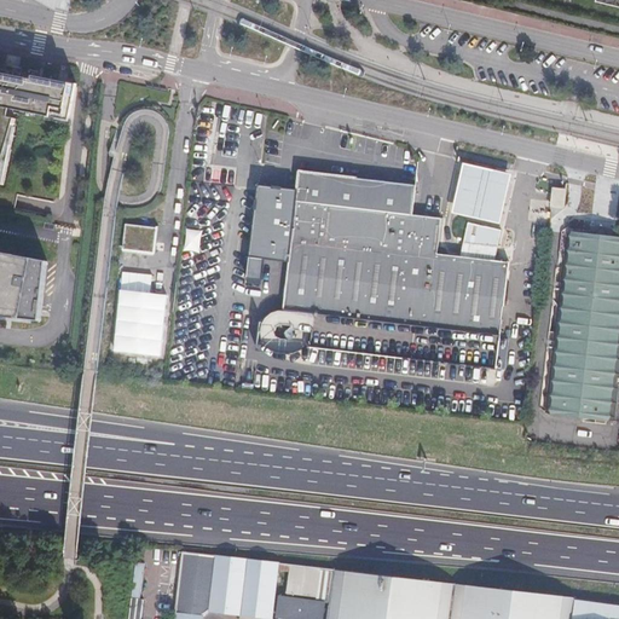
[(11,111),(71,125),(79,87),(79,85),(0,69),(0,187),(7,190),(19,131),(16,128),(18,121),(10,119),(11,111)]
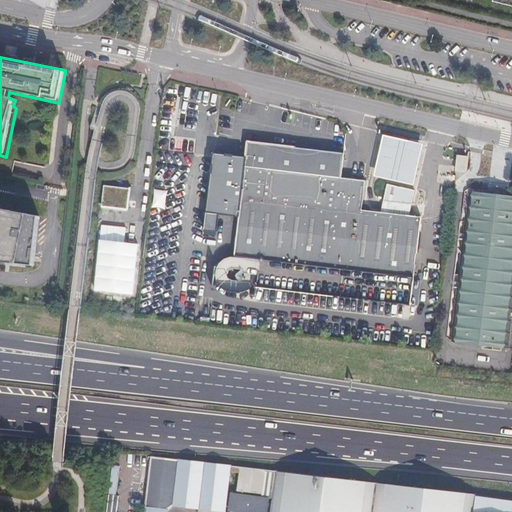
[(423,145),(383,136),(373,177),(414,186),(423,145)]
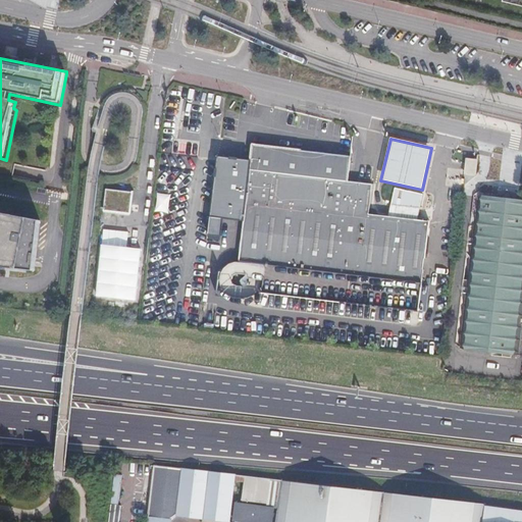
[(243,222),(238,262),(233,265),(230,271),(231,276),(233,281),(239,286),(245,290),(252,289),(257,284),(261,280),(260,286),(419,306),(426,307),(428,282),(421,281),(429,221),(417,220),(387,217),(368,214),(372,185),(347,181),(350,157),(252,145),(250,162),(217,158),(210,218),(243,222)]
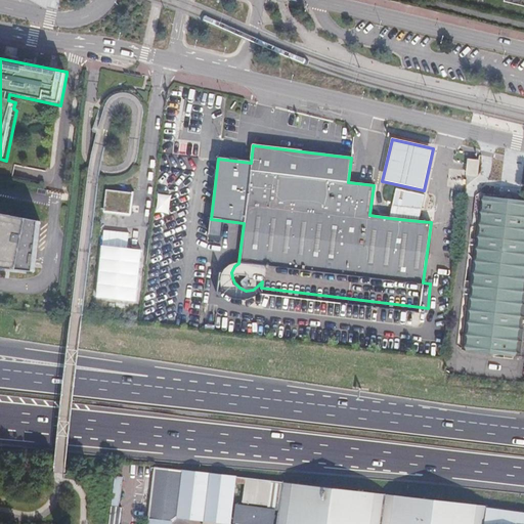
[(469,160),(467,184),(476,177),(478,161),(469,160)]
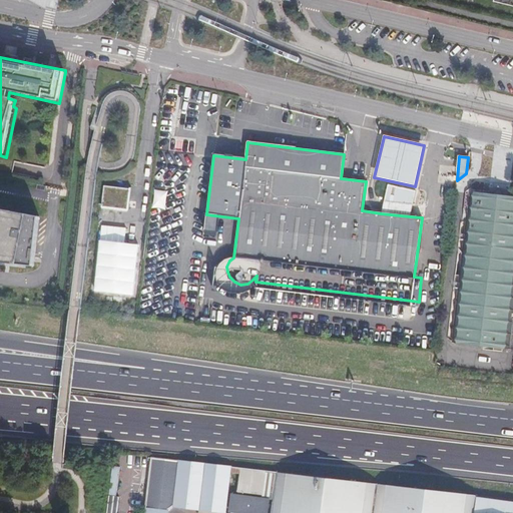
[(388,185),(381,213),(410,216),(415,191),(388,185)]
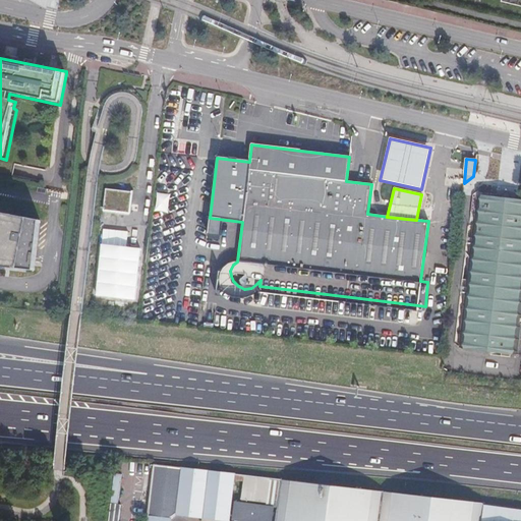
[(462,345),(520,352),(520,342),(520,199),(479,194),(462,345)]
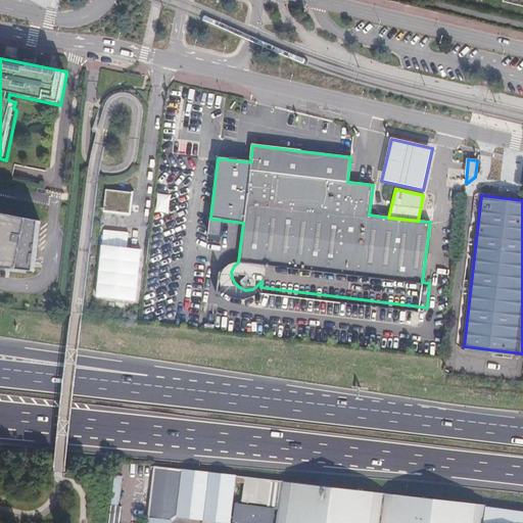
[(0,270),(35,274),(40,222),(0,214),(0,270)]
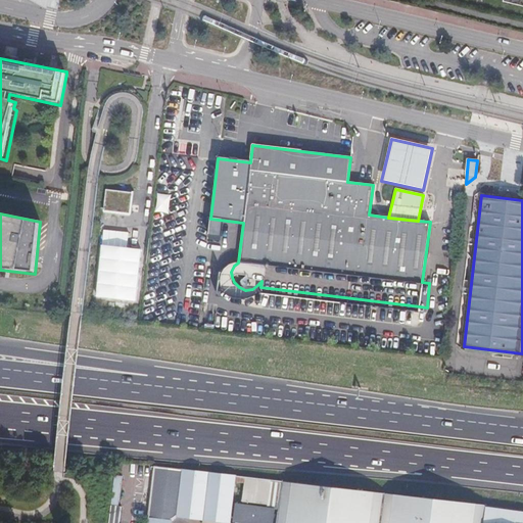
[(234,474),(154,468),(149,522),(173,522),(174,521),(177,518),(230,522),(234,474)]
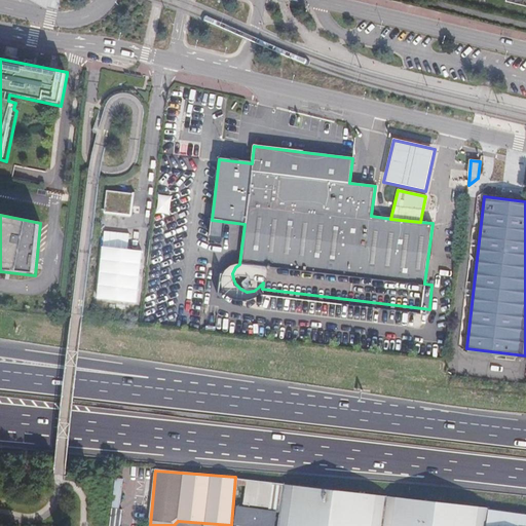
[(271,483),(248,480),(245,503),(269,506),(271,483)]
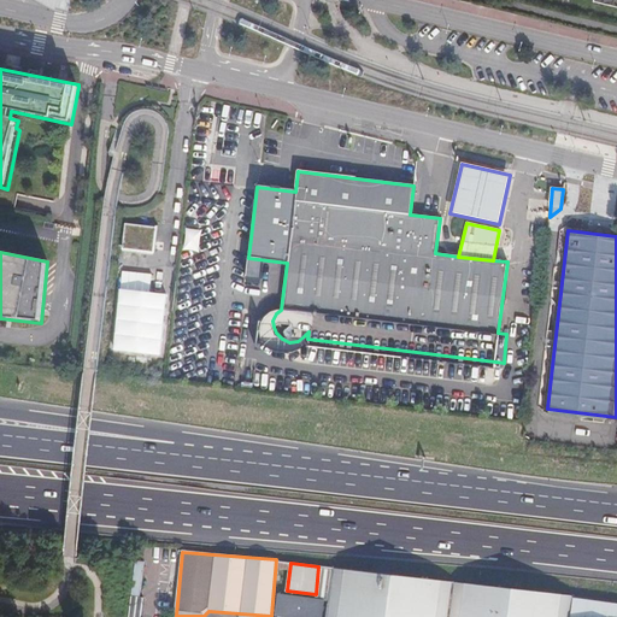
[(616,616),(616,599),(336,570),(331,616),(616,616)]
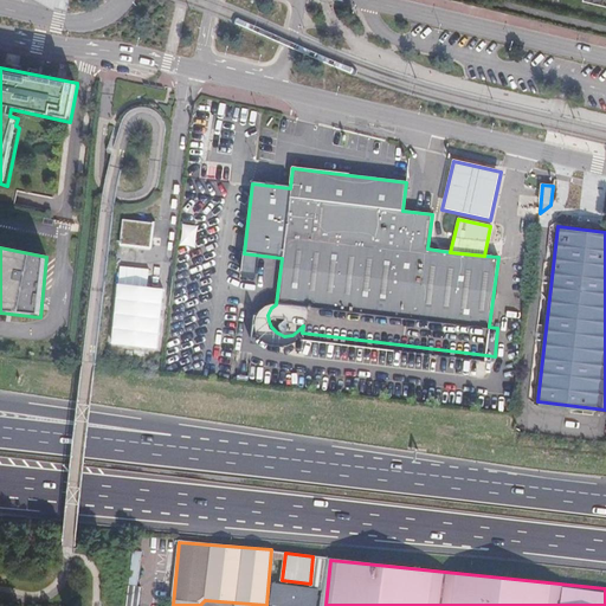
[(274,585),(272,604),(291,605),(314,605),(316,590),(274,585)]
